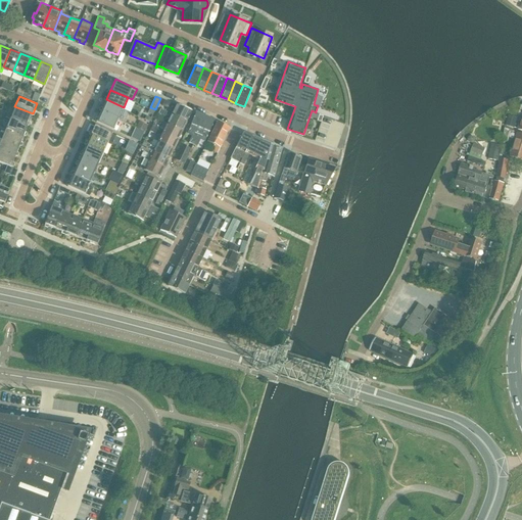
[(176,105),(173,112),(187,120),(192,109),(165,98),(162,103),(171,106),(172,103),(176,105)]
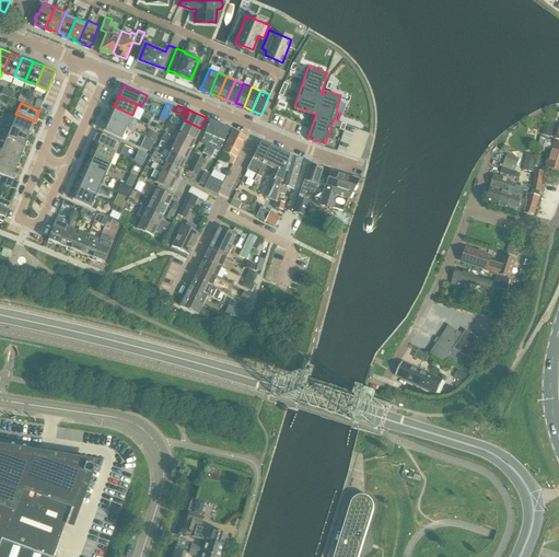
[(114,106),(108,117),(127,126),(132,115),(114,106)]
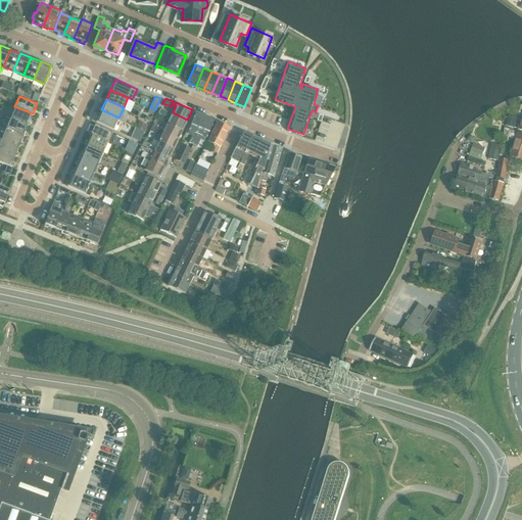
[(6,114),(10,116),(29,124),(33,113),(14,106),(10,104),(6,114)]
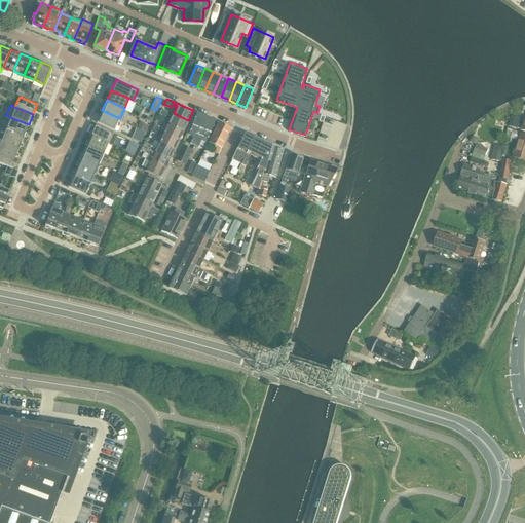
[(172,115),(169,122),(184,129),(188,120),(174,113),(170,111),(162,108),(160,112),(167,115),(169,114),(172,115)]
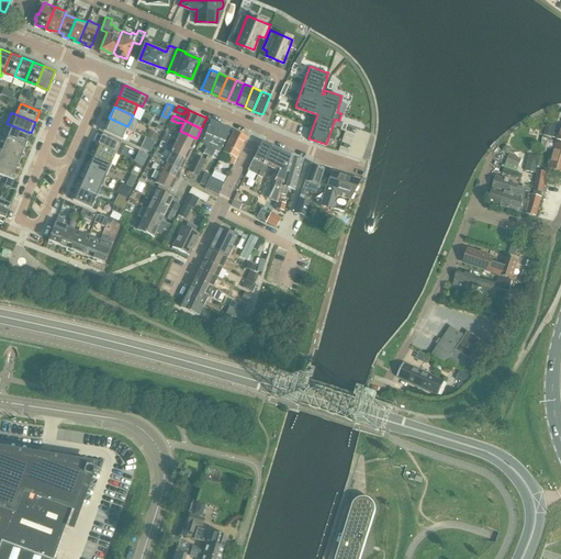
[(127,126),(109,118),(104,130),(123,137),(127,126)]
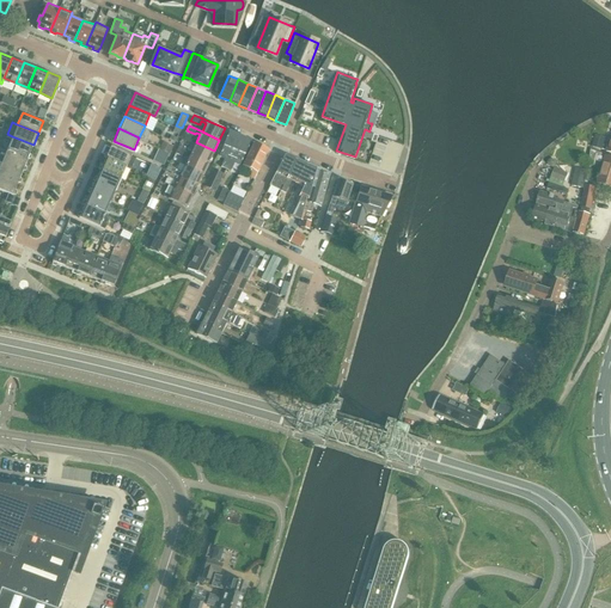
[(221,165),(227,166),(240,134),(230,130),(224,143),(220,154),(225,157),(221,165)]
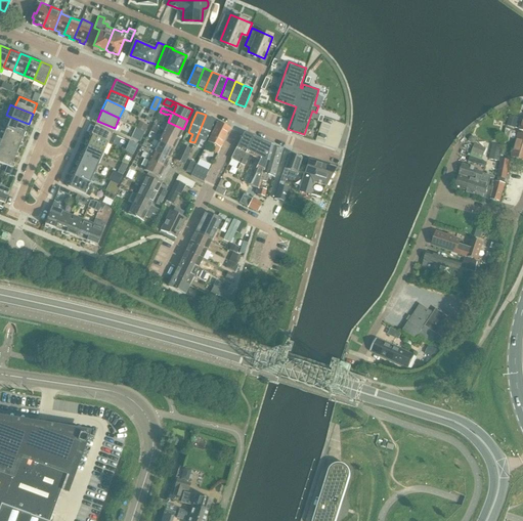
[(206,115),(194,142),(198,144),(201,137),(206,139),(215,119),(206,115)]
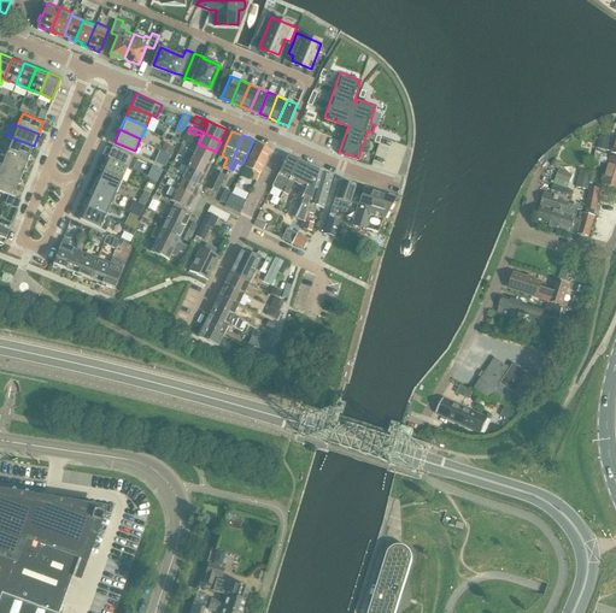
[(12,137),(7,149),(29,158),(34,146),(12,137)]
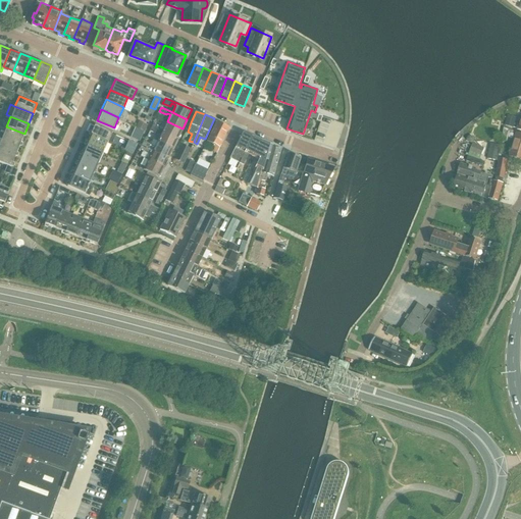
[(140,119),(137,125),(145,128),(148,122),(140,119)]
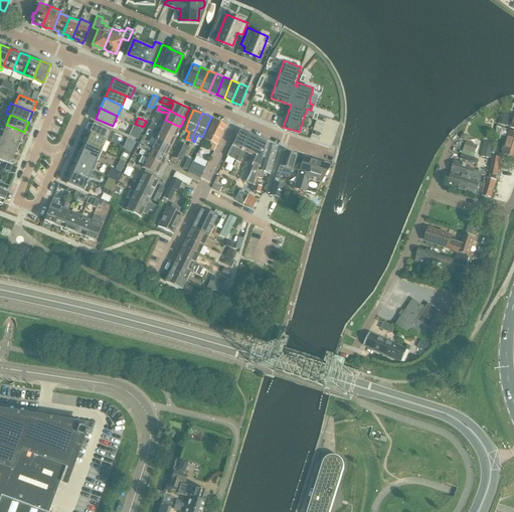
[(204,137),(211,141),(209,146),(214,149),(227,124),(214,118),(204,137)]
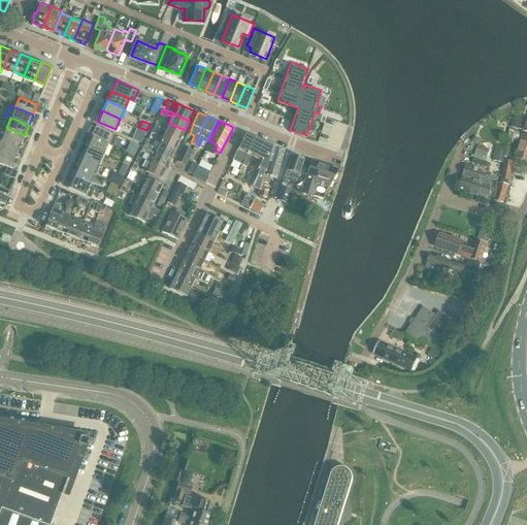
[(156,123),(154,127),(164,132),(179,139),(185,130),(169,123),(166,128),(156,123)]
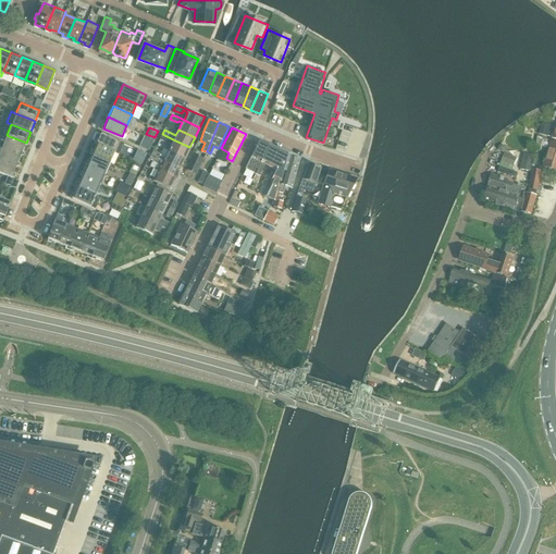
[(101,131),(97,143),(115,150),(120,152),(124,142),(101,131)]
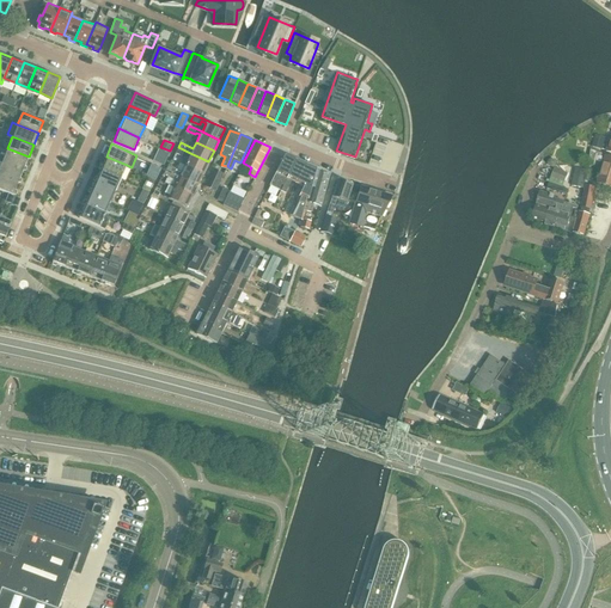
[(189,155),(185,164),(203,172),(208,161),(190,153),(178,147),(176,151),(184,154),(185,153),(189,155)]
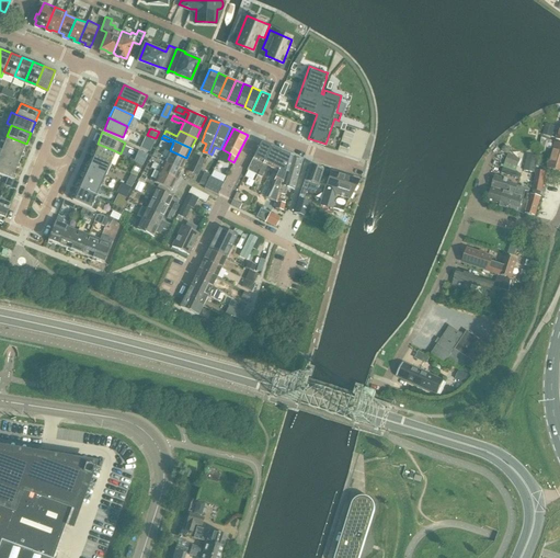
[(7,136),(2,147),(22,155),(26,144),(7,136)]
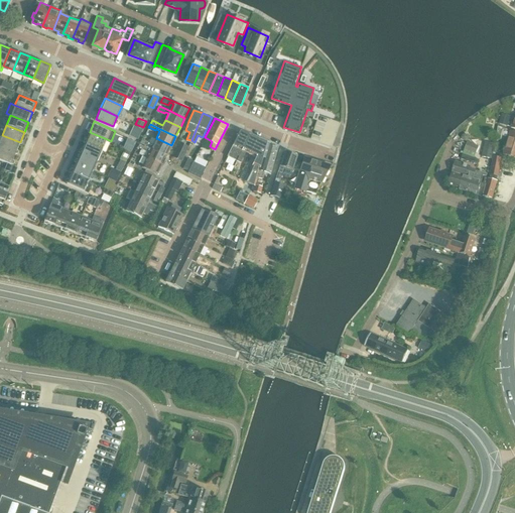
[(137,125),(132,135),(138,138),(141,131),(143,128),(138,125),(137,125)]
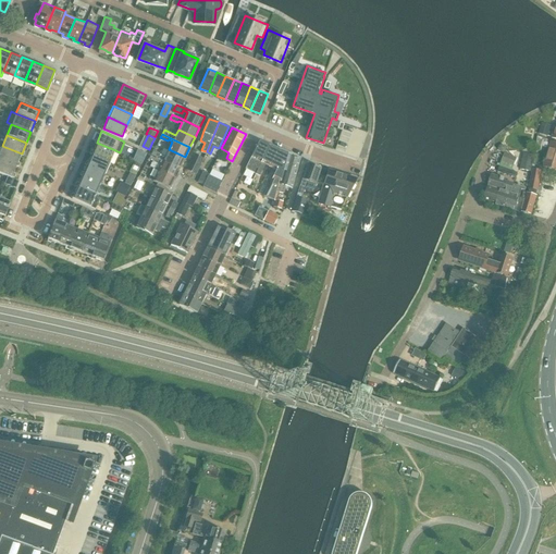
[(246,167),(256,172),(270,144),(259,139),(246,167)]
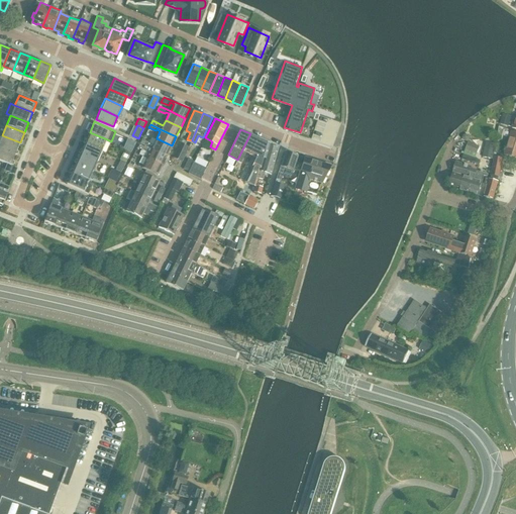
[(515,131),(512,129),(505,151),(515,156),(515,131)]
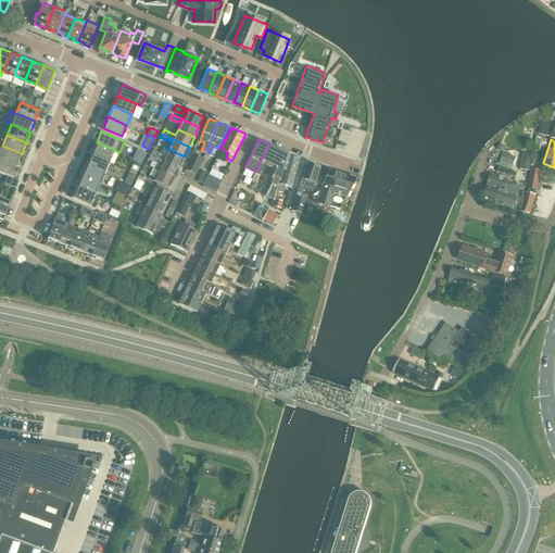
[(97,142),(92,152),(110,161),(115,150),(97,142)]
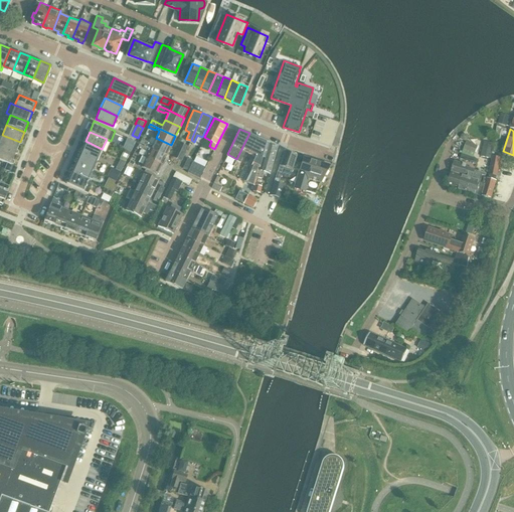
[(245,150),(250,152),(258,137),(249,133),(236,159),(240,161),(245,150)]
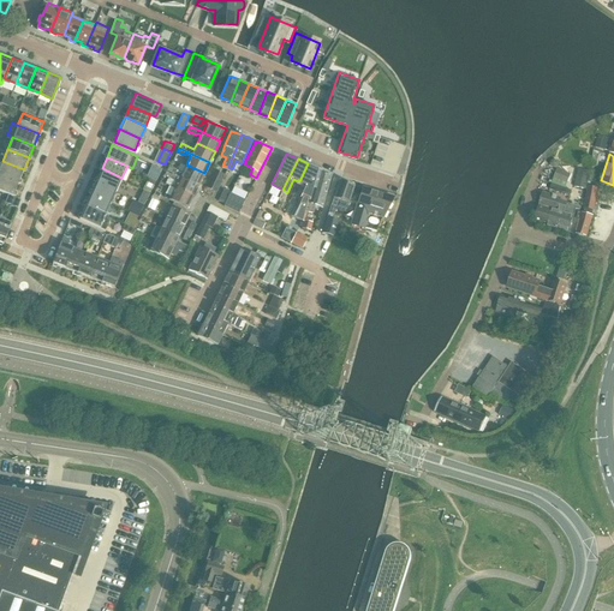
[(3,161),(0,168),(0,173),(19,181),(24,169),(3,161)]
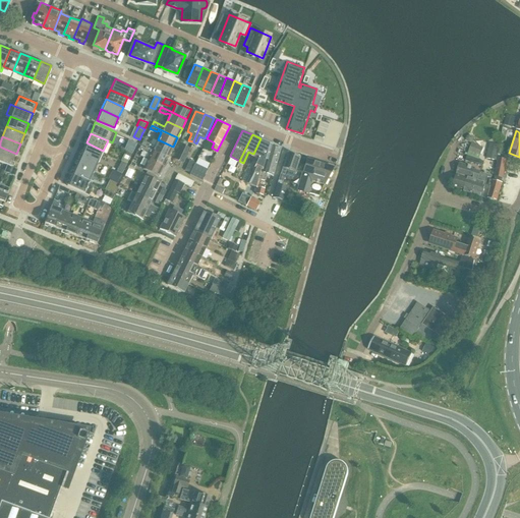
[(247,181),(257,186),(258,185),(261,177),(270,141),(261,138),(253,154),(260,158),(247,181)]
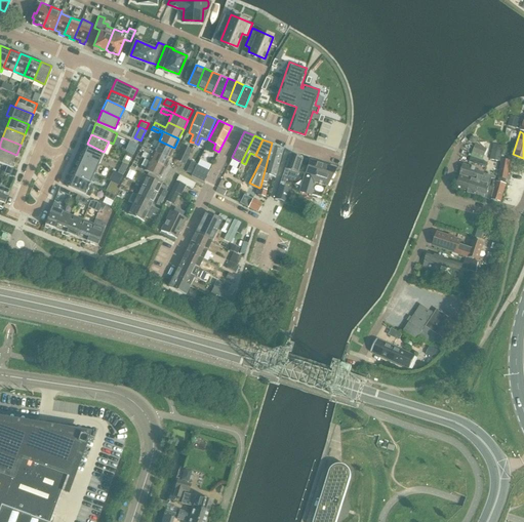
[(146,141),(144,145),(169,158),(174,148),(159,141),(157,146),(153,144),(146,141)]
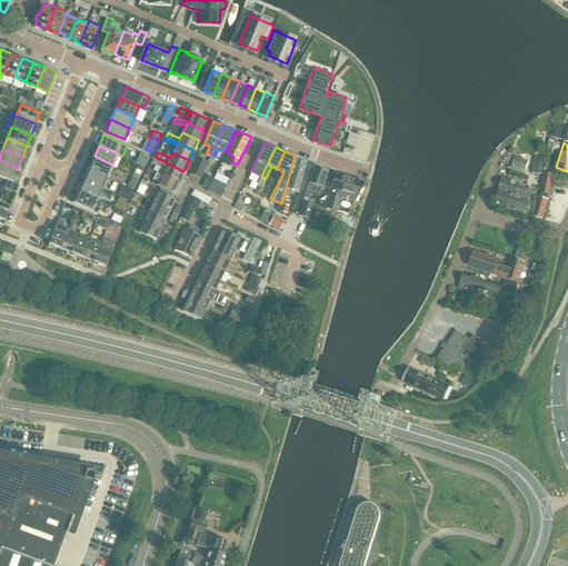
[(531,170),(542,172),(547,157),(536,154),(531,170)]
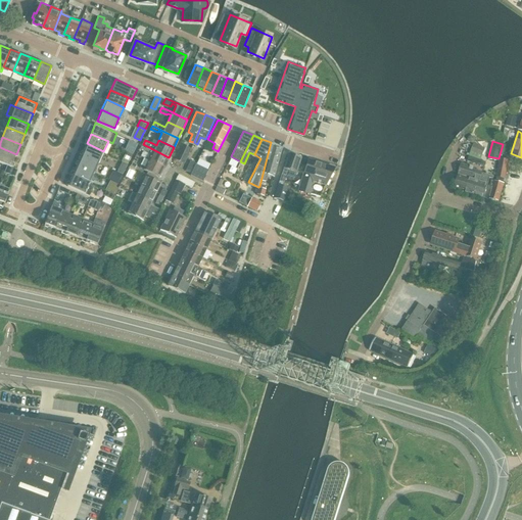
[(175,157),(184,161),(192,147),(183,142),(175,157)]
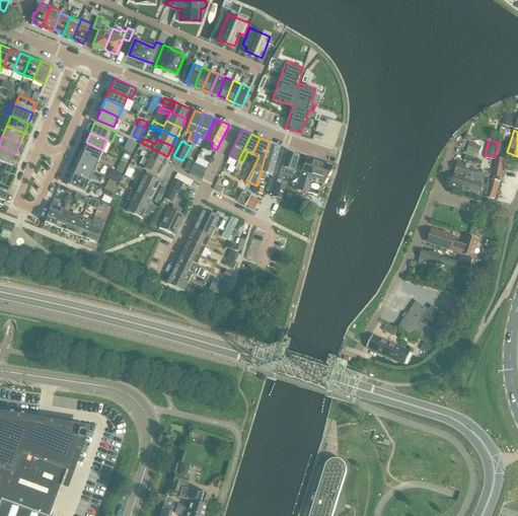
[(269,141),(260,176),(265,177),(266,171),(273,173),(280,146),(269,141)]
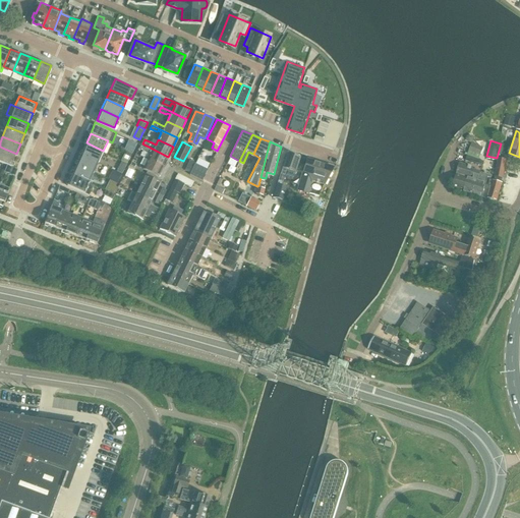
[(483,146),(472,141),(470,148),(481,152),(483,146)]
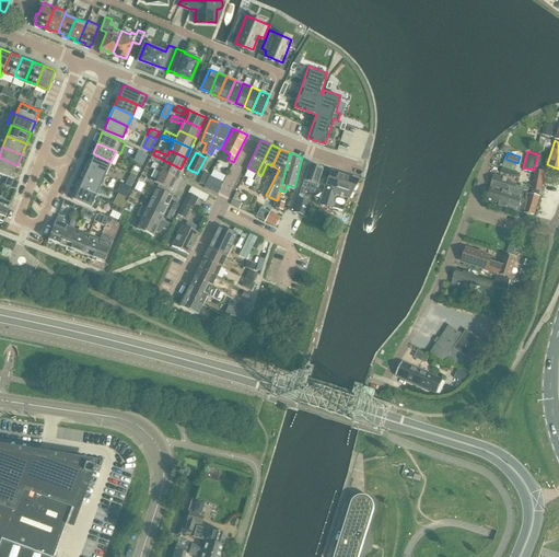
[(93,153),(88,164),(106,173),(111,162),(93,153)]
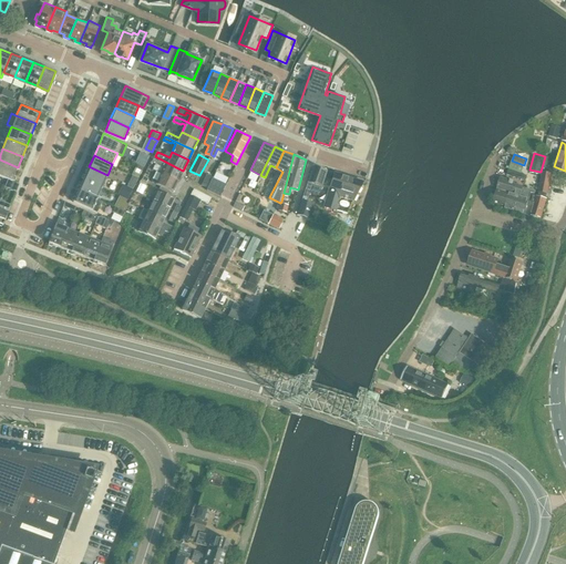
[(154,167),(157,170),(178,181),(183,171),(155,156),(153,160),(156,162),(154,167)]
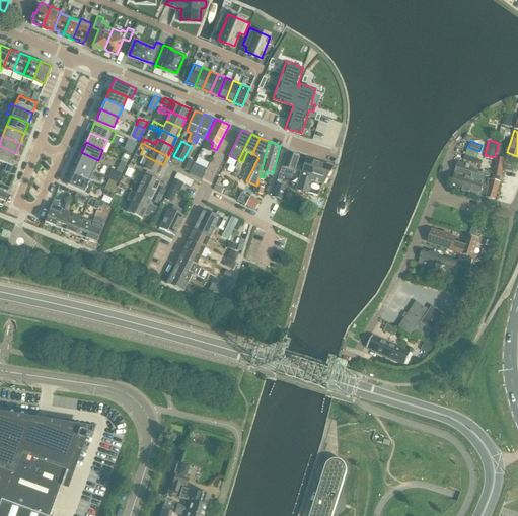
[(16,153),(0,146),(0,159),(8,162),(12,164),(16,153)]
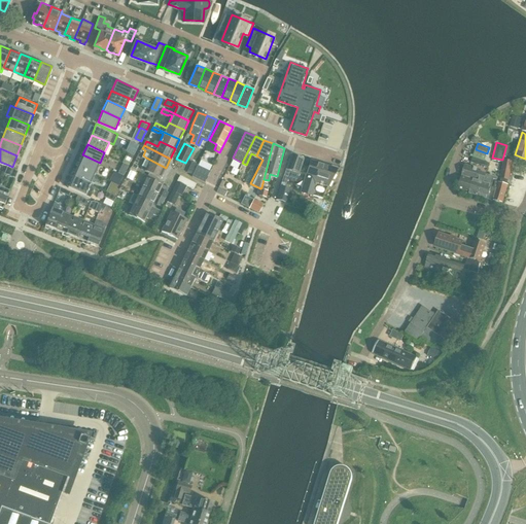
[(305,158),(291,153),(282,180),(286,182),(291,170),(300,172),(305,158)]
